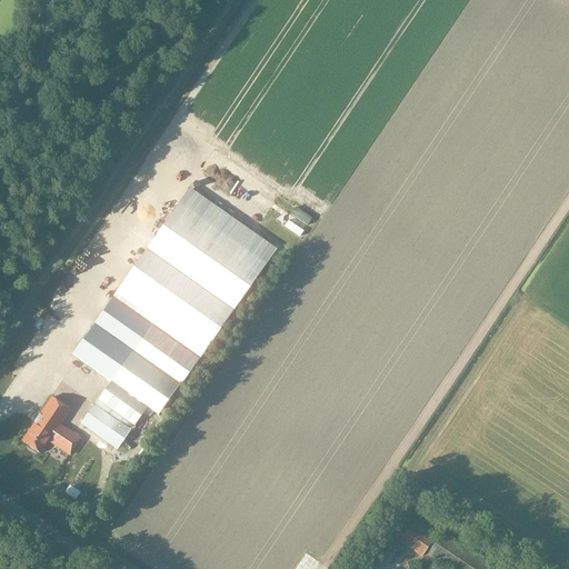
[(179,141),(186,128),(179,125),(171,138),(179,141)]
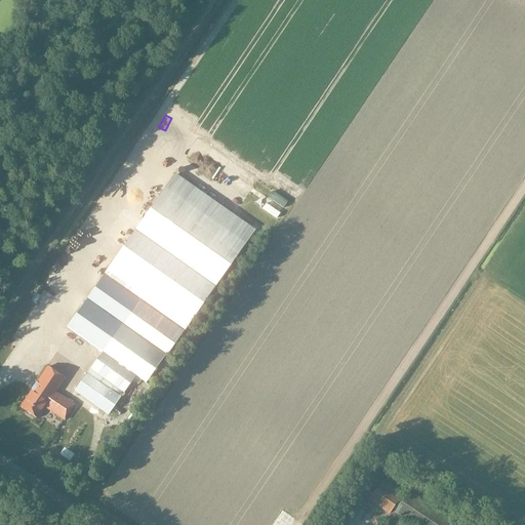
[(182,333),(214,288),(255,231),(176,175),(67,328),(102,353),(75,391),(108,415),(135,376),(146,384),(163,360),(164,358),(169,361),(187,336),(182,333)]
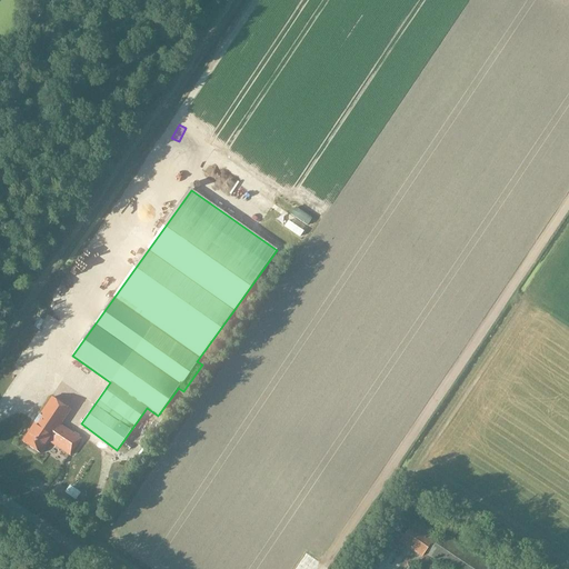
[(26,365),(38,355),(31,346),(19,356),(26,365)]
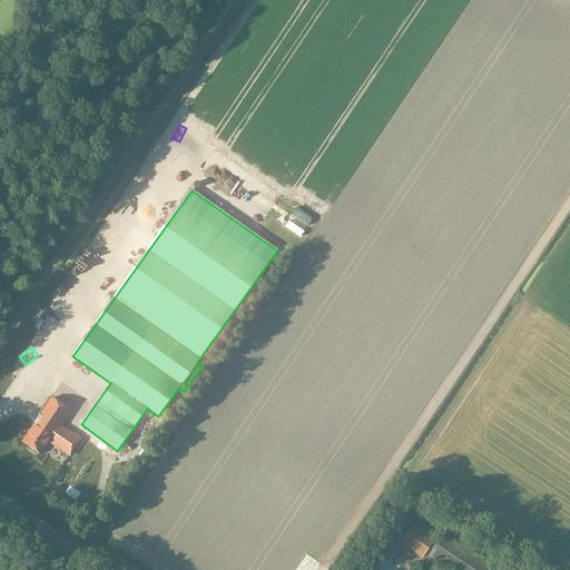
[(51,399),(22,442),(40,455),(49,443),(70,457),(81,440),(60,426),(70,411),(51,399)]
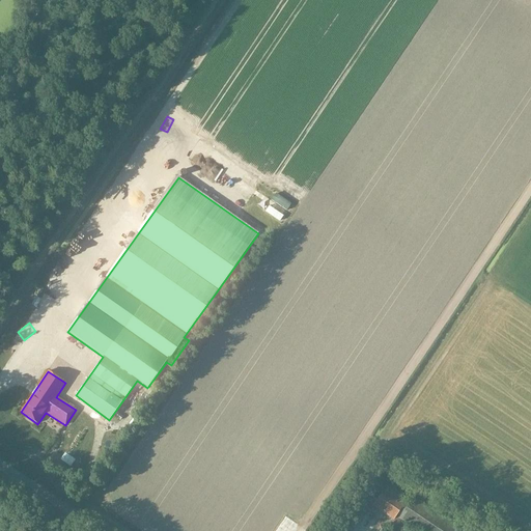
[(394,520),(396,516),(418,530),(456,530),(458,529),(412,499),(408,505),(404,503),(406,502),(385,488),(372,505),(394,520)]
